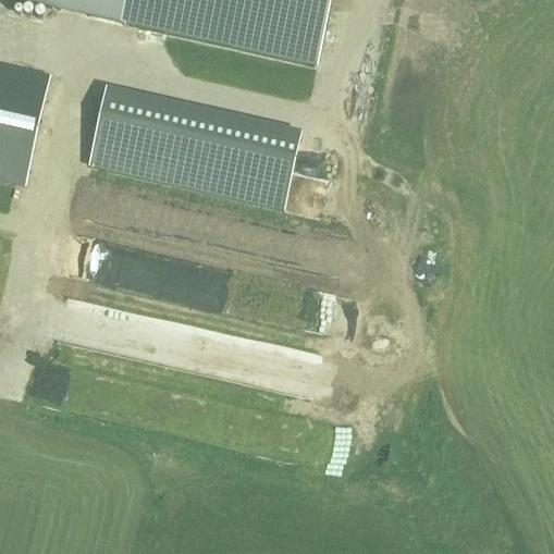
[(206,41),(316,66),(330,0),(17,0),(54,8),(114,22),(206,41)]
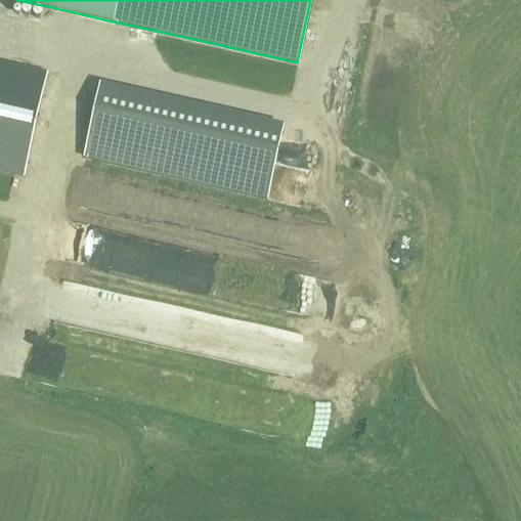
[(0,170),(22,175),(45,72),(0,61),(0,170)]
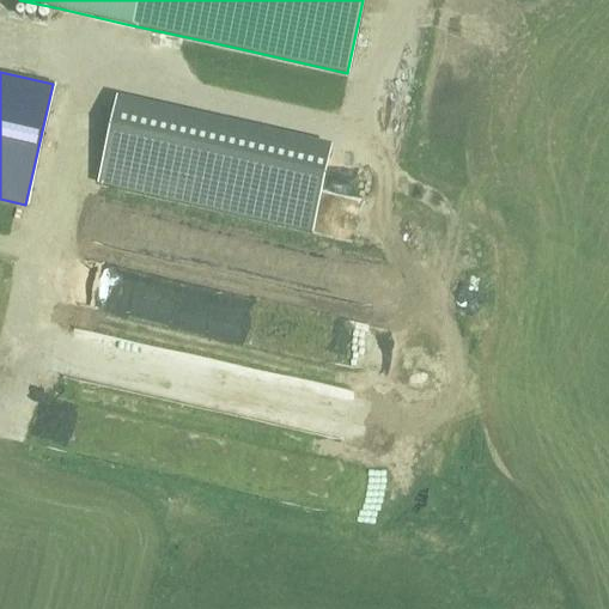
[(255,407),(318,419),(316,432),(355,439),(364,390),(262,371),(255,407)]
